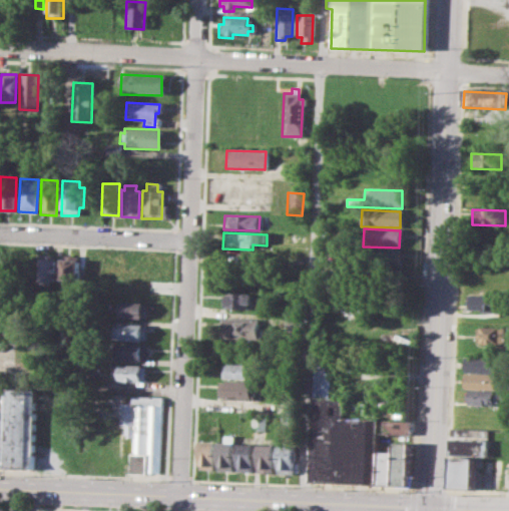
[(364,249),(400,251),(399,270),(363,268),(364,249)]
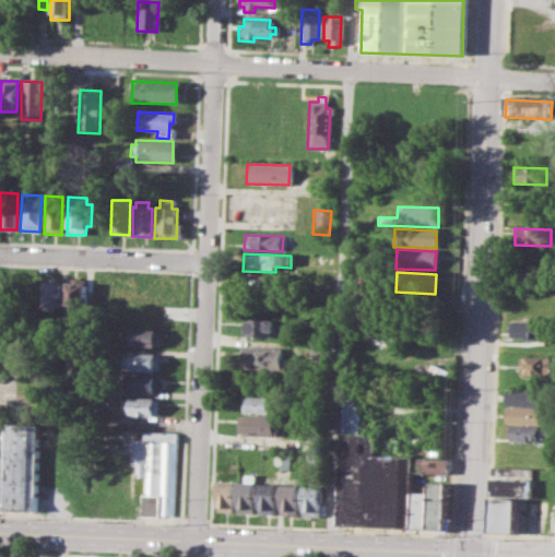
[(42,279),(57,280),(57,309),(40,308),(42,279)]
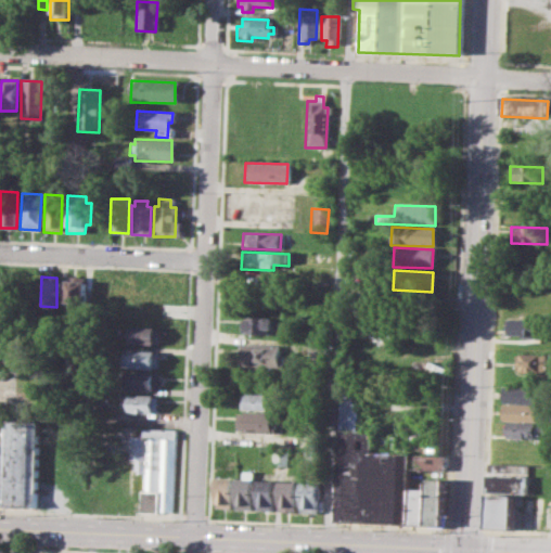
[(64,278),(82,278),(81,309),(63,309),(64,278)]
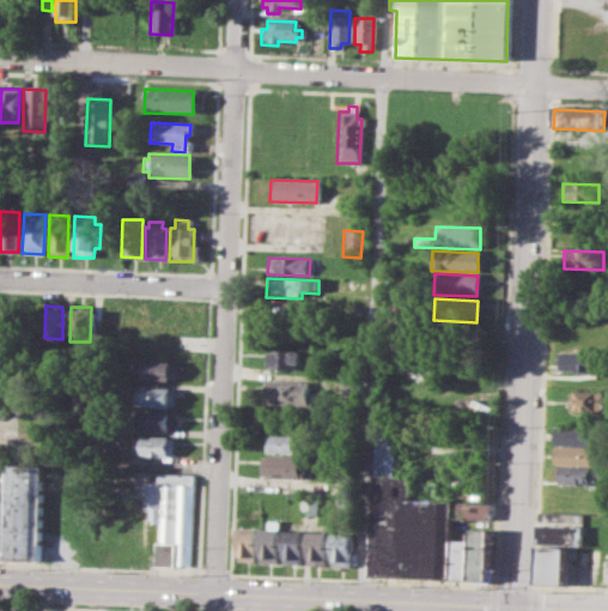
[(263,351),(299,354),(298,366),(293,364),(293,370),(263,369),(263,351)]
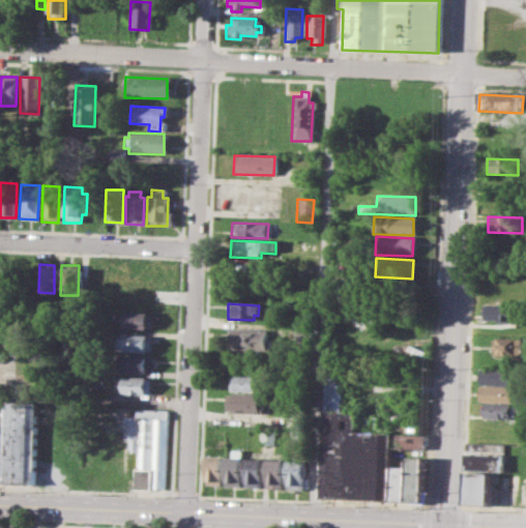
[(481,304),(521,306),(521,322),(481,320),(481,304)]
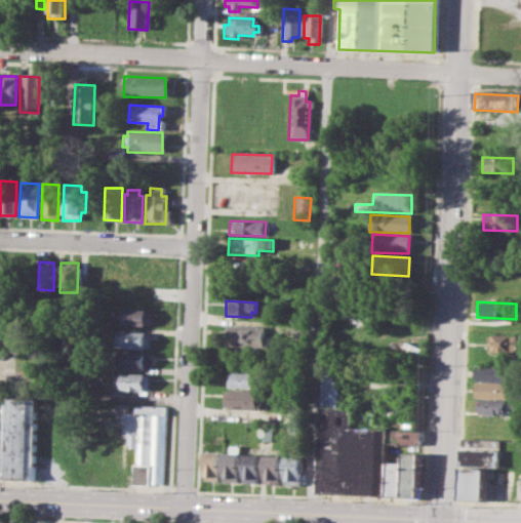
[(120,310),(148,311),(148,327),(119,326),(120,310)]
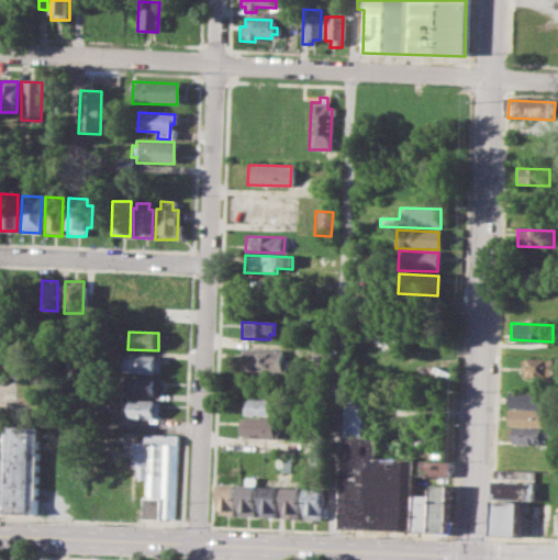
[(241,349),(286,350),(285,373),(240,372),(241,349)]
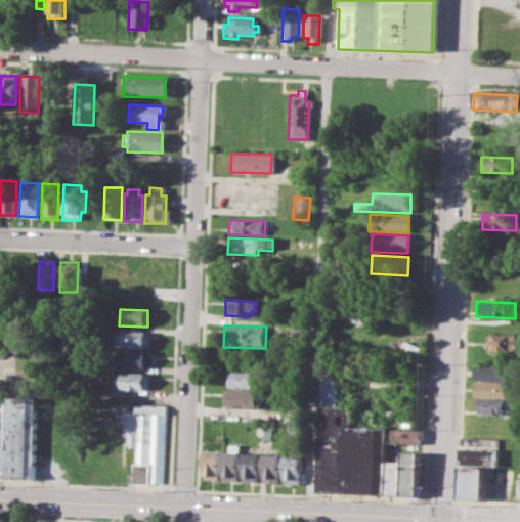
[(113,335),(120,335),(120,332),(147,333),(146,349),(113,348),(113,335)]
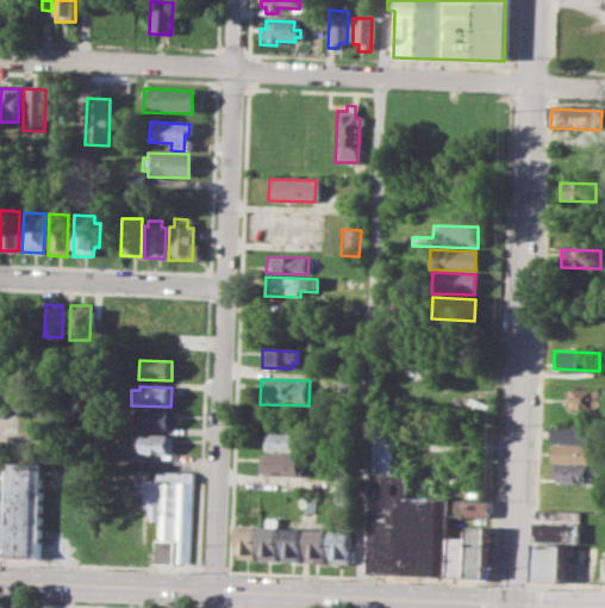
[(563,391),(600,392),(600,413),(563,411),(563,391)]
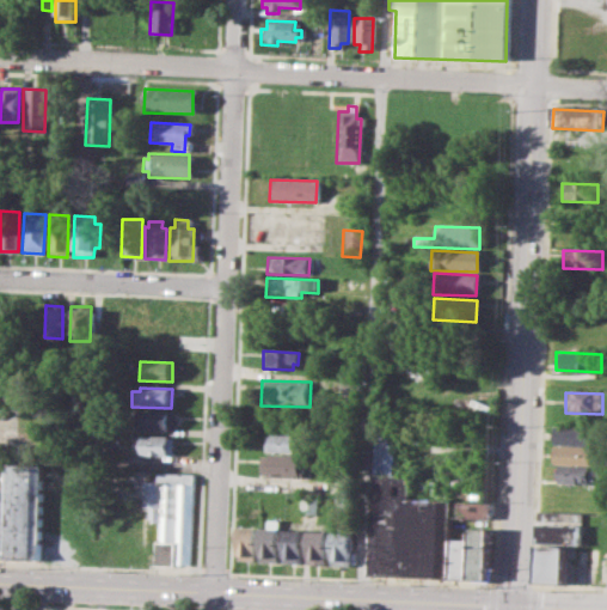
[(130,412),(170,413),(169,431),(130,429),(130,412)]
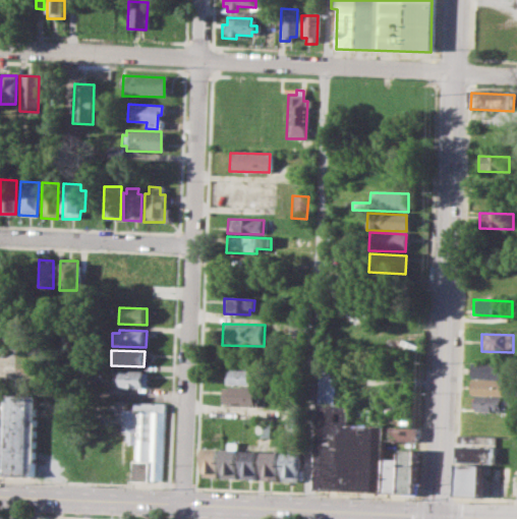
[(470,363),(502,364),(501,380),(470,379),(470,363)]
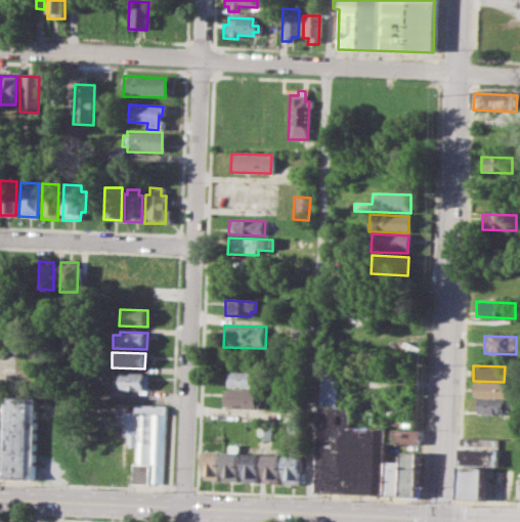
[(321,366),(341,368),(337,404),(317,402),(321,366)]
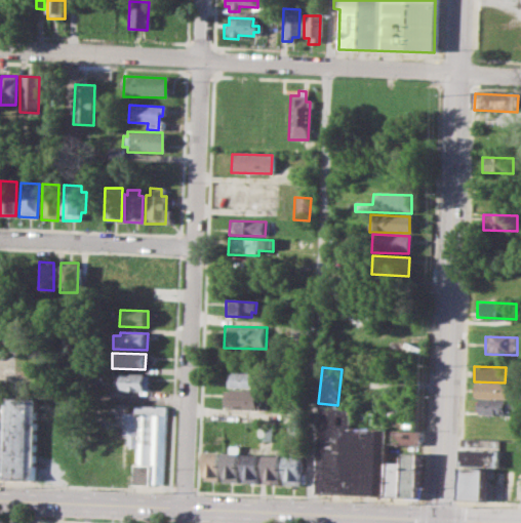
[(225,373),(250,374),(249,389),(225,389),(225,373)]
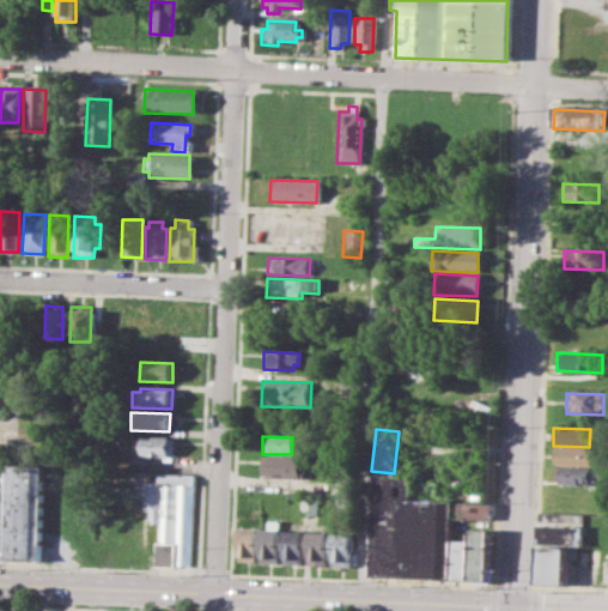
[(133,439),(170,440),(169,459),(133,457),(133,439)]
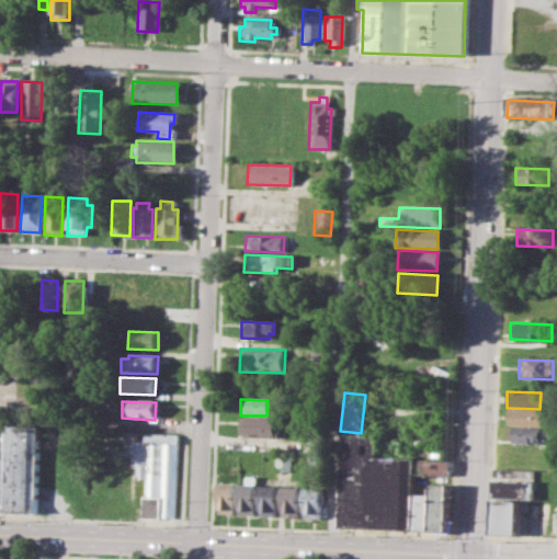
[(507,411),(541,412),(540,426),(507,425),(507,411)]
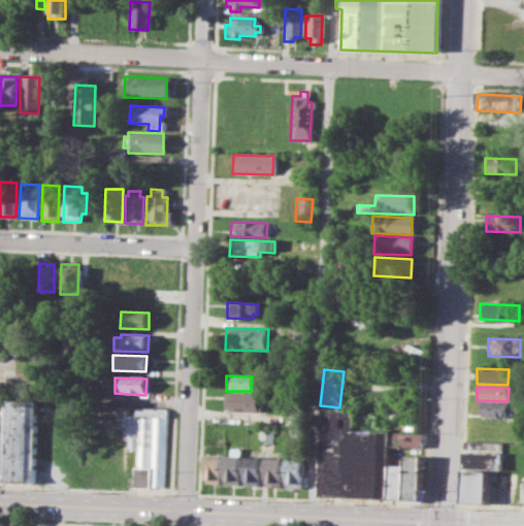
[(223,393),(257,395),(257,404),(261,404),(261,414),(222,412),(223,393)]
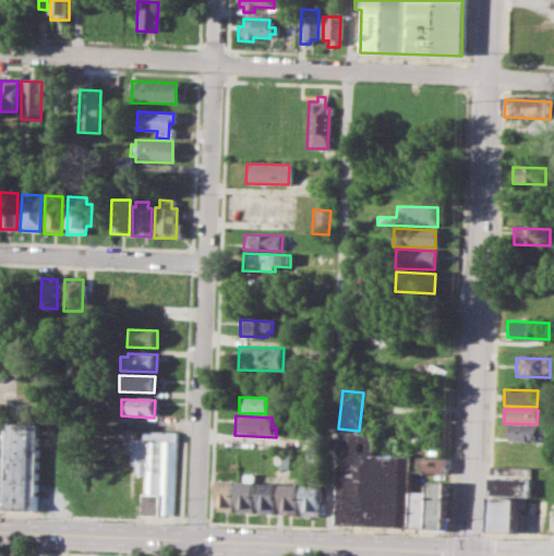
[(0,423),(36,424),(33,511),(0,510),(0,423)]
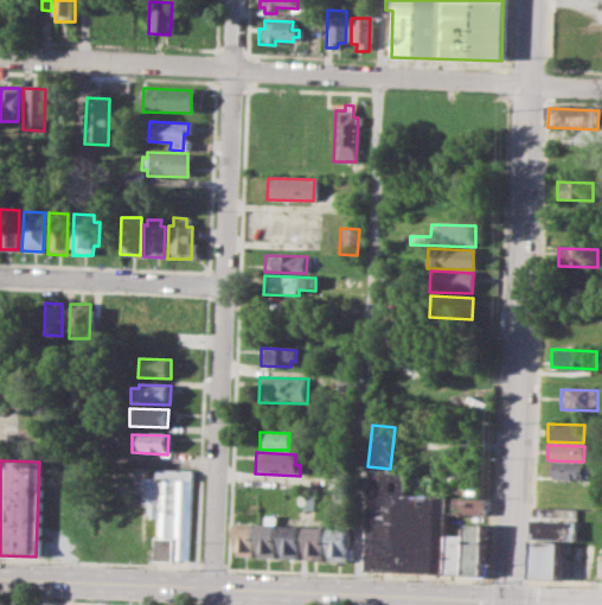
[(549,464),(583,465),(583,470),(588,470),(588,478),(582,478),(582,483),(552,482),(552,476),(549,476),(549,464)]
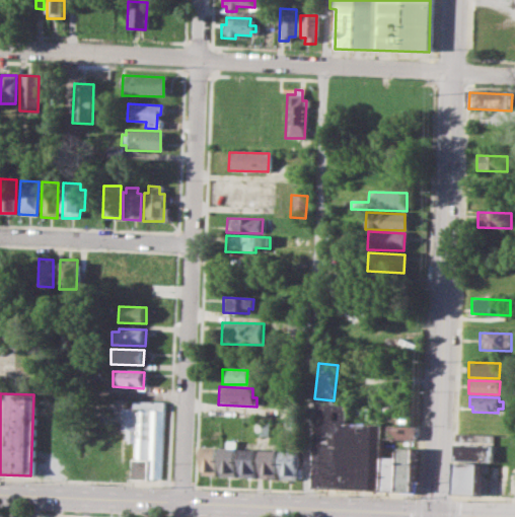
[(128,479),(129,460),(132,460),(133,444),(122,444),(123,431),(118,431),(119,409),(123,409),(123,400),(161,402),(158,482),(128,479)]
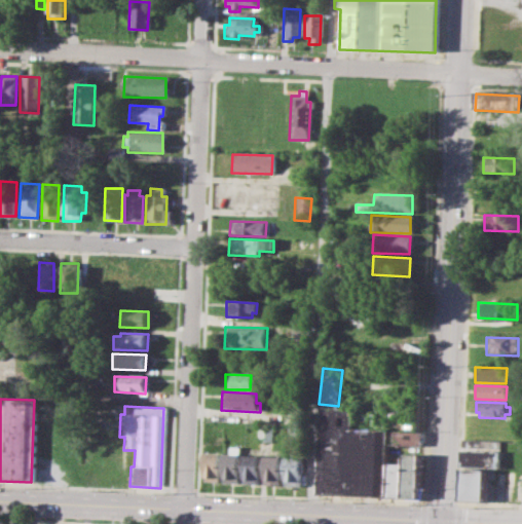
[(319,408),(352,410),(352,428),(385,431),(384,463),(382,498),(315,495),(319,408)]
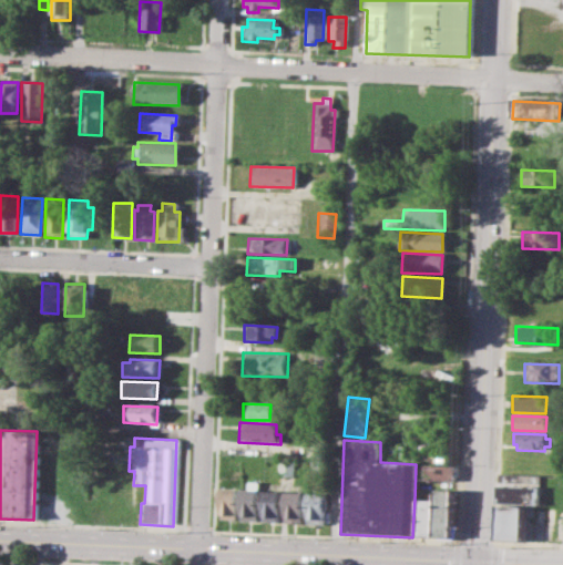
[(418,466),(418,481),(452,482),(452,468),(418,466)]
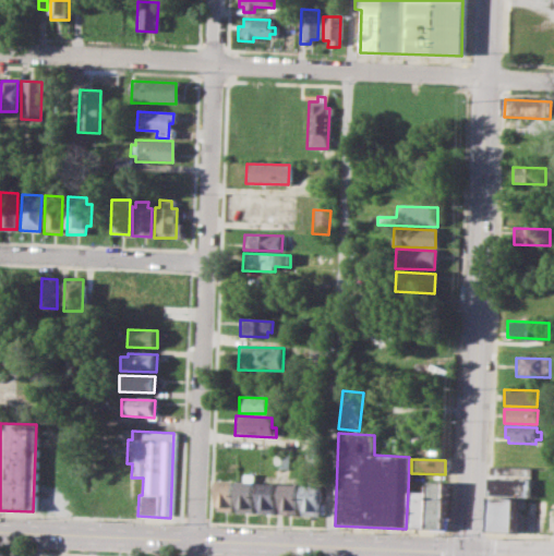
[(489,480),(489,467),(529,468),(529,481),(489,480)]
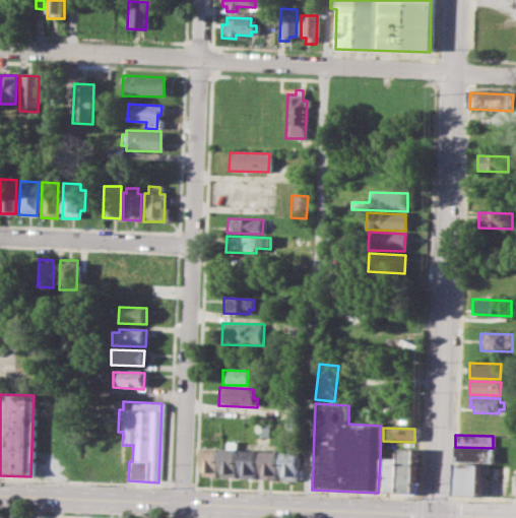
[(219,450),(224,450),(224,442),(237,442),(235,479),(218,479),(219,450)]
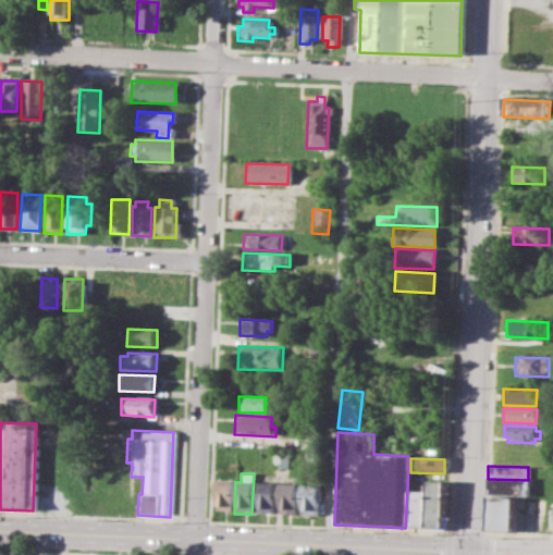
[(488,479),(528,480),(527,496),(487,495),(488,479)]
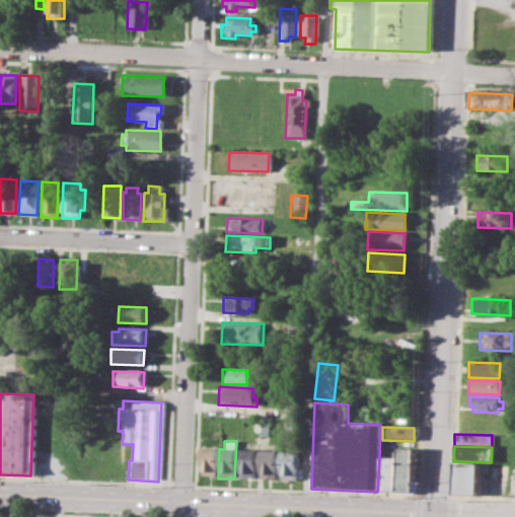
[(199,448),(216,449),(215,477),(198,476),(199,448)]
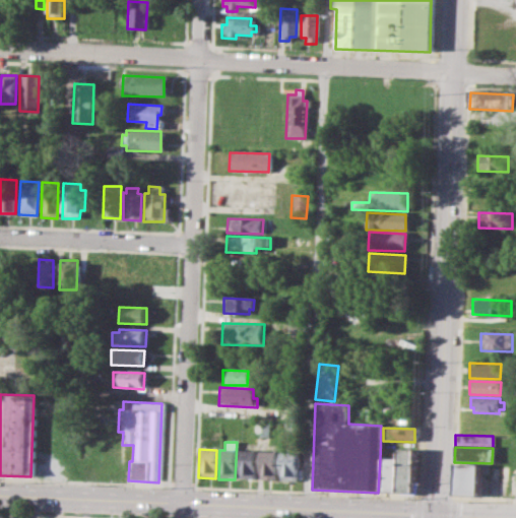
[(396,494),(397,459),(397,450),(414,450),(412,494),(396,494)]
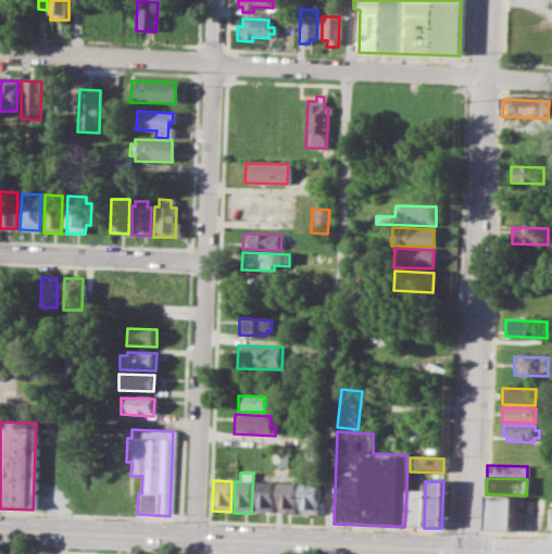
[(256,482),(255,513),(272,514),(273,483),(256,482)]
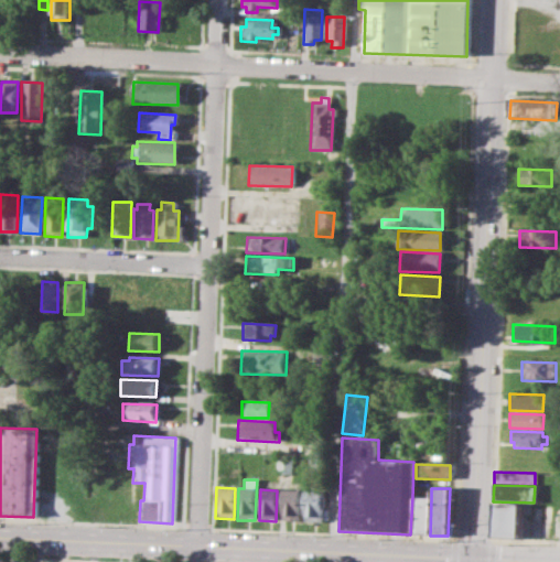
[(281,490),(280,521),(299,522),(300,492),(281,490)]
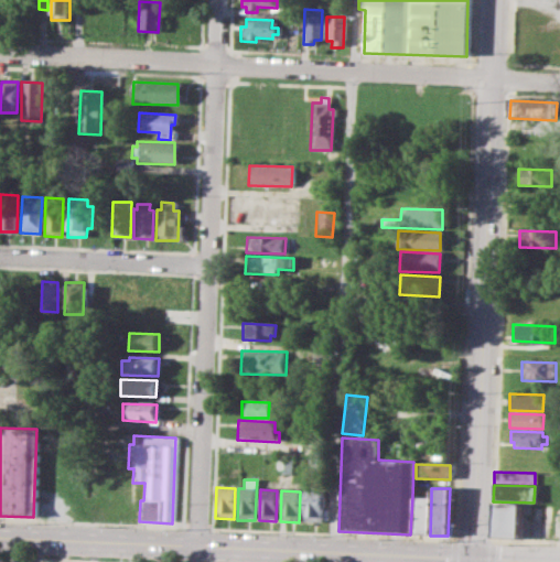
[(304,492),(322,493),(321,522),(303,522),(304,492)]
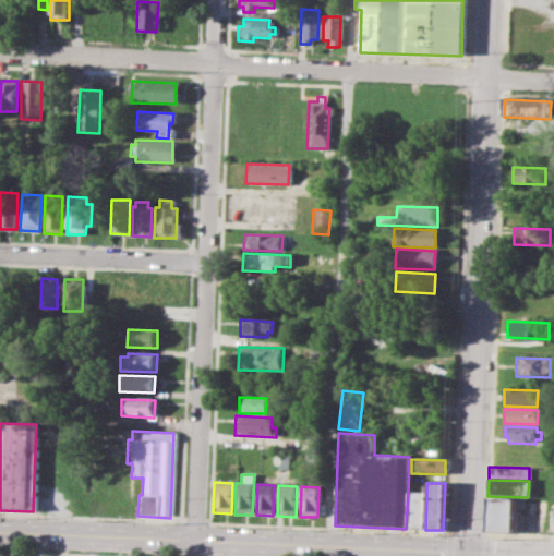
[(426,493),(408,492),(406,529),(425,530),(426,493)]
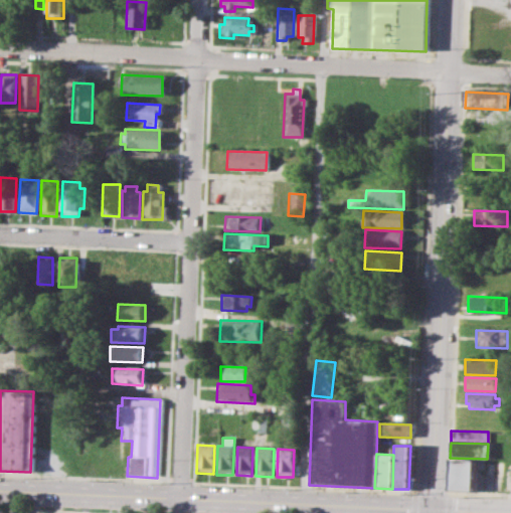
[(450,460),(474,461),(473,492),(449,491),(450,460)]
